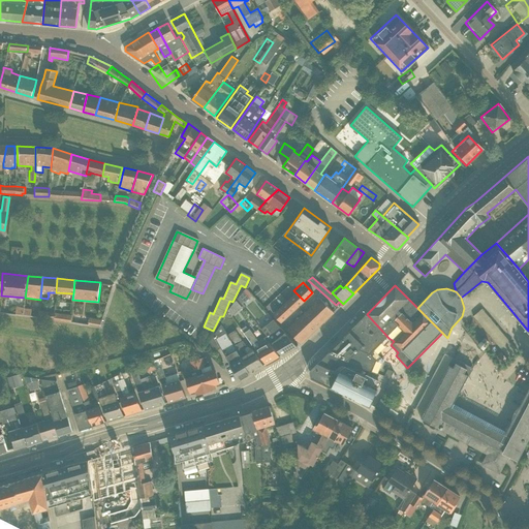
[(304,301),(293,290),(285,299),(294,309),(304,301)]
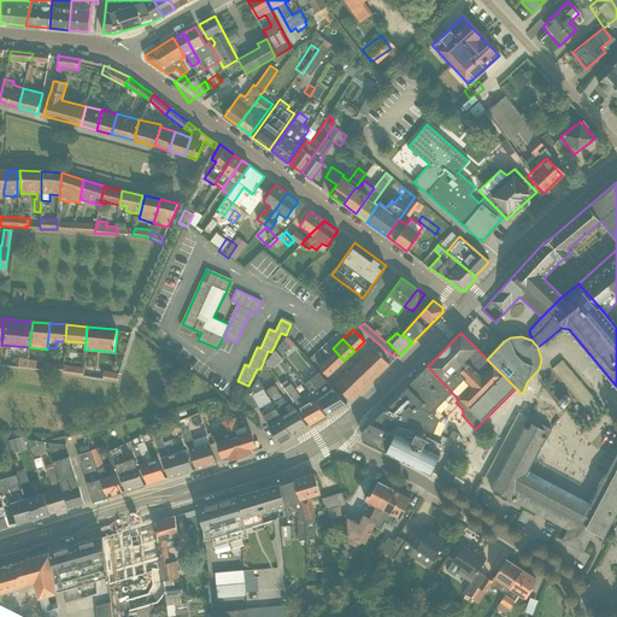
[(381,371),(388,363),(371,346),(364,354),(381,371)]
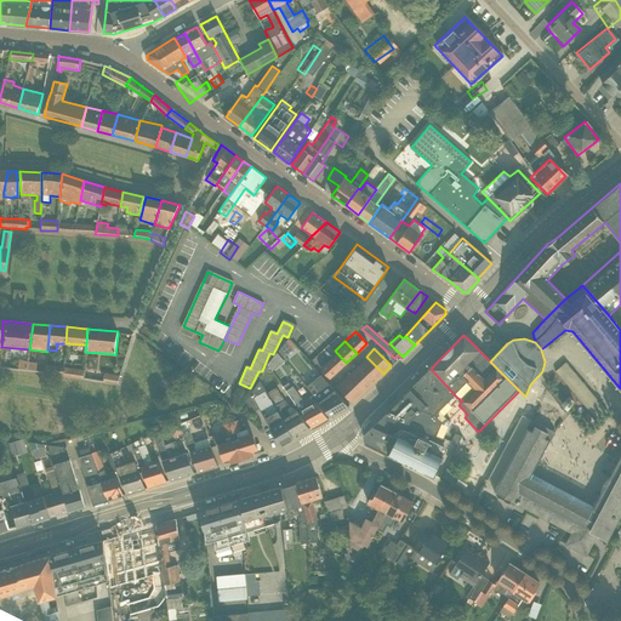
[(337,371),(346,363),(335,351),(325,359),(337,371)]
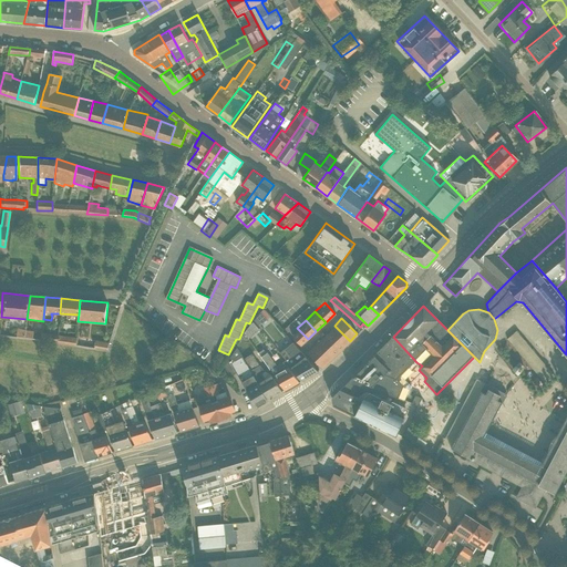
[(350,341),(334,326),(329,331),(344,347),(350,341)]
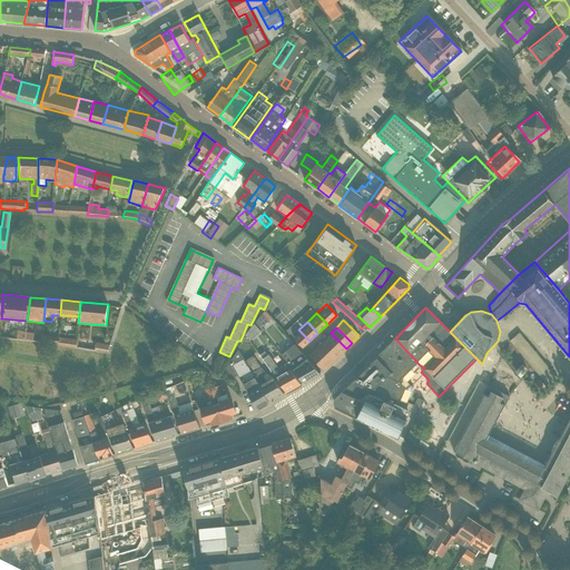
[(310,341),(298,330),(291,337),(301,349),(310,341)]
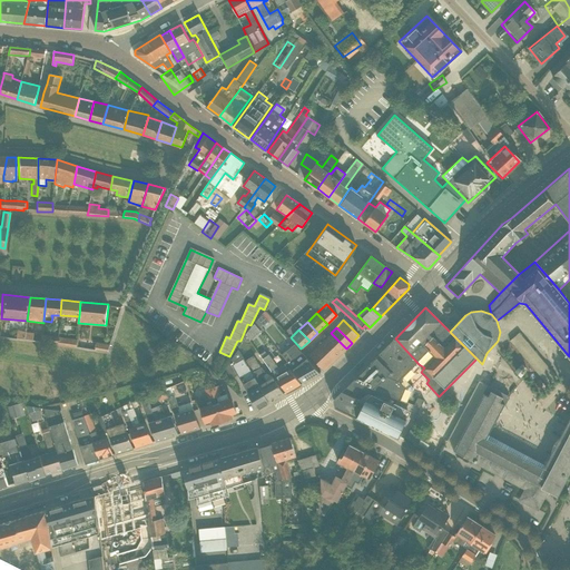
[(15,338),(25,340),(26,332),(16,331),(15,338)]
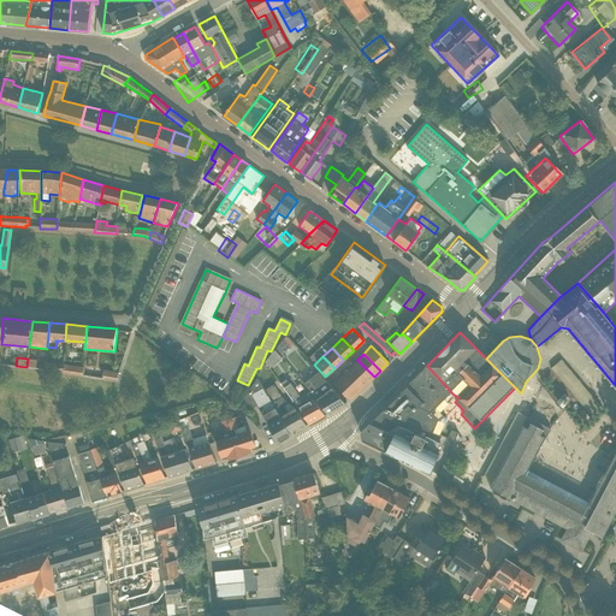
[(367,384),(374,377),(357,360),(350,367),(367,384)]
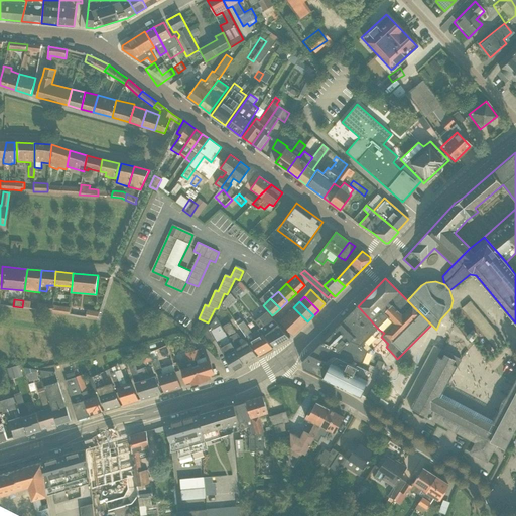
[(52,311),(52,304),(38,302),(37,309),(52,311)]
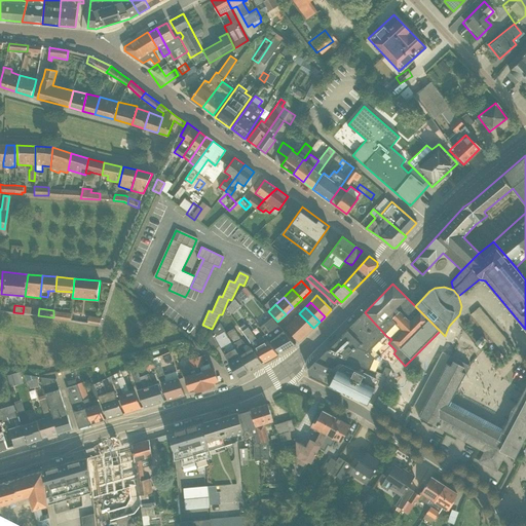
[(71,313),(53,310),(53,317),(70,321),(71,313)]
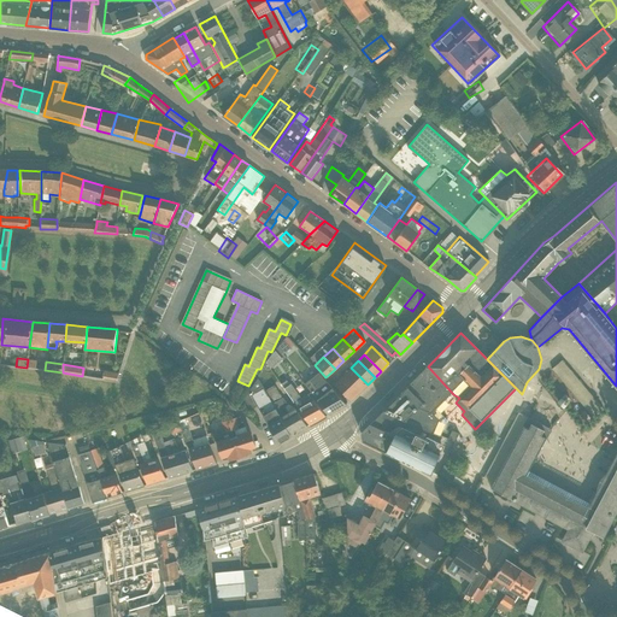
[(428,366),(385,411),(404,419),(440,436),(447,417),(438,409),(453,394),(428,366)]
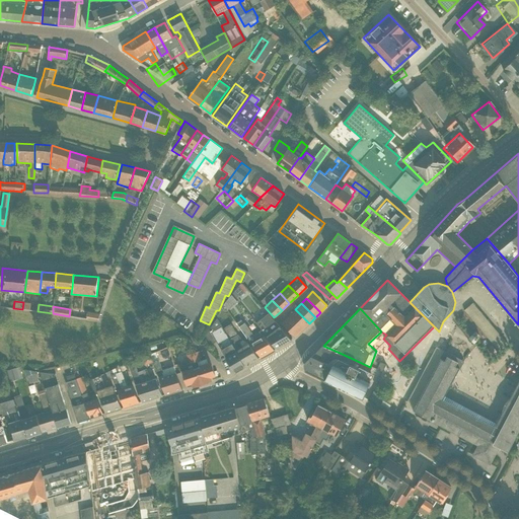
[(309,323),(295,309),(289,314),(304,328),(309,323)]
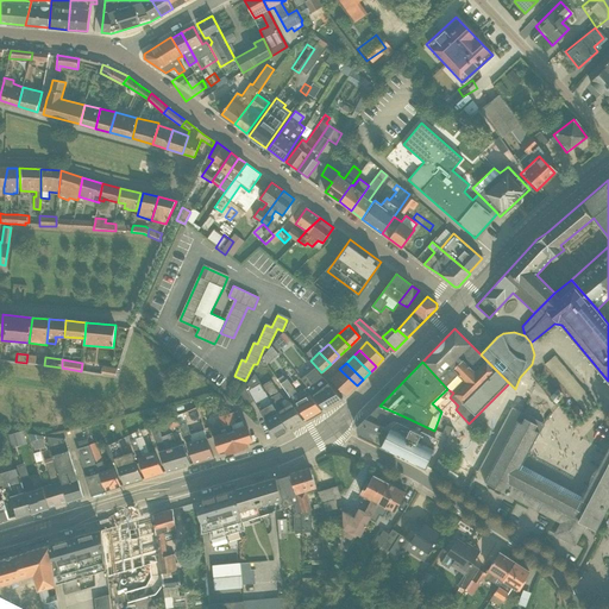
[(118,368),(102,365),(101,374),(115,376),(118,368)]
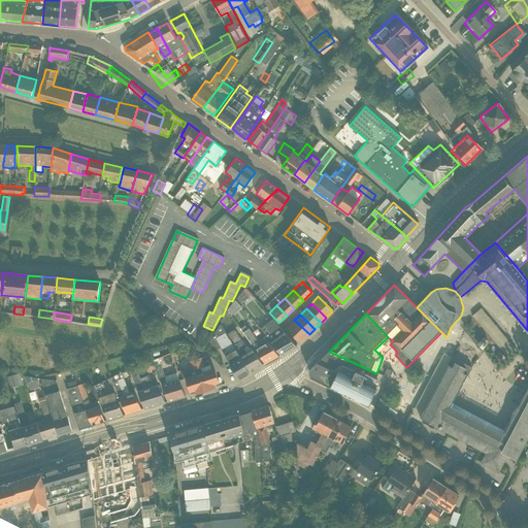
[(281,355),(296,347),(272,319),(265,325),(260,329),(281,355)]
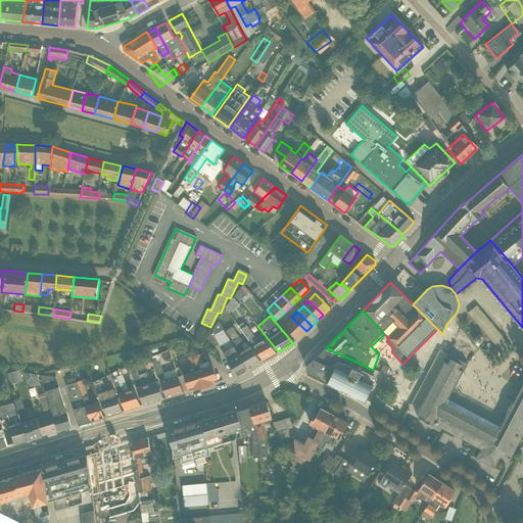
[(301,336),(306,331),(291,317),(287,322),(301,336)]
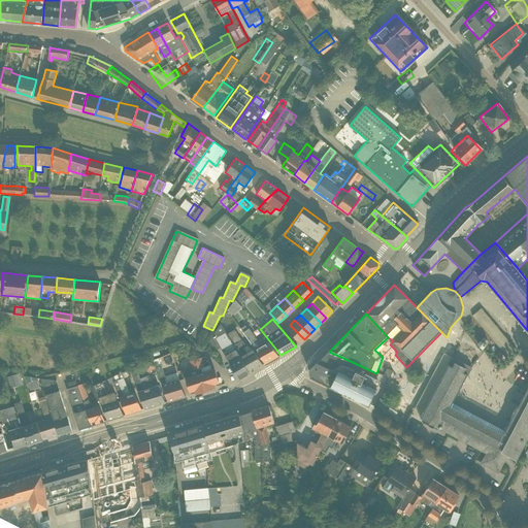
[(250,372),(227,334),(221,324),(213,334),(208,341),(215,351),(220,348),(239,380),(250,372)]
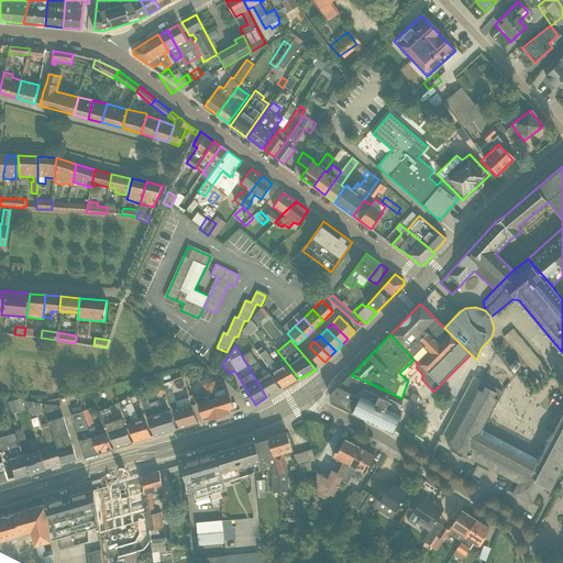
[(297,379),(287,365),(285,365),(280,359),(275,363),(266,351),(265,351),(262,346),(257,351),(283,388),(297,379)]
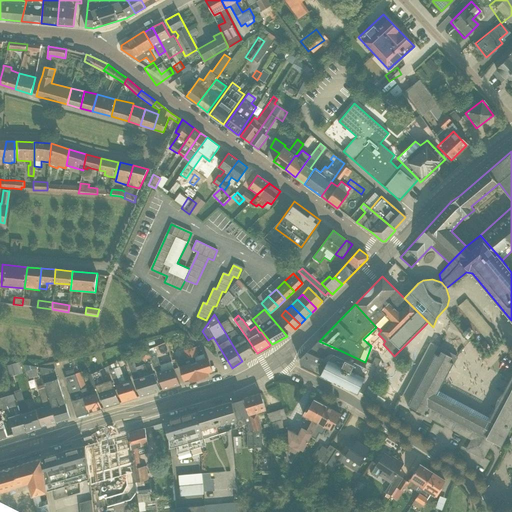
[(295,329),(281,315),(275,320),(291,333),(295,329)]
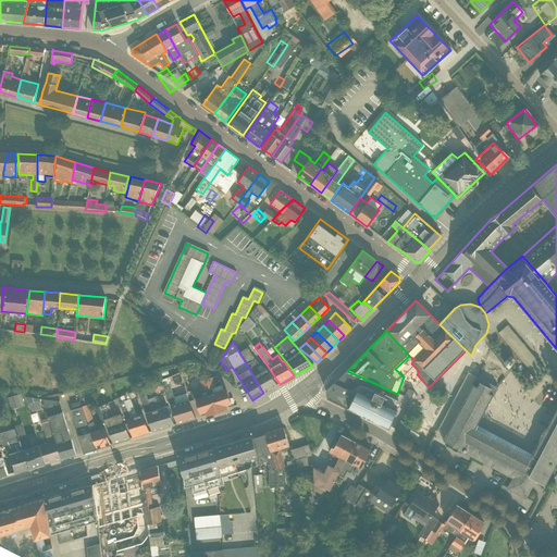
[(263,393),(277,385),(267,369),(261,364),(260,366),(248,347),(239,353),(263,393)]
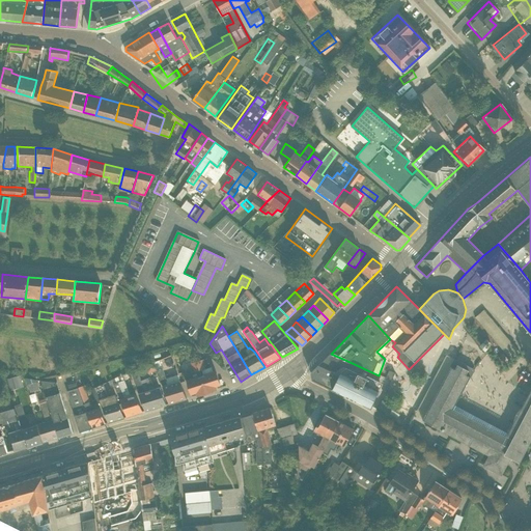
[(318,364),(339,373),(344,366),(347,361),(331,354),(318,364)]
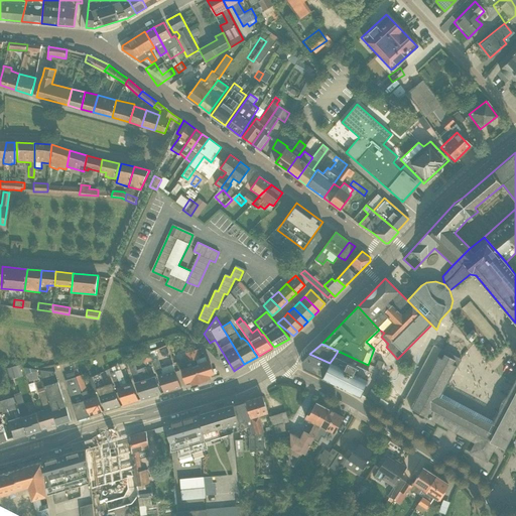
[(428,362),(434,349),(426,345),(420,358),(428,362)]
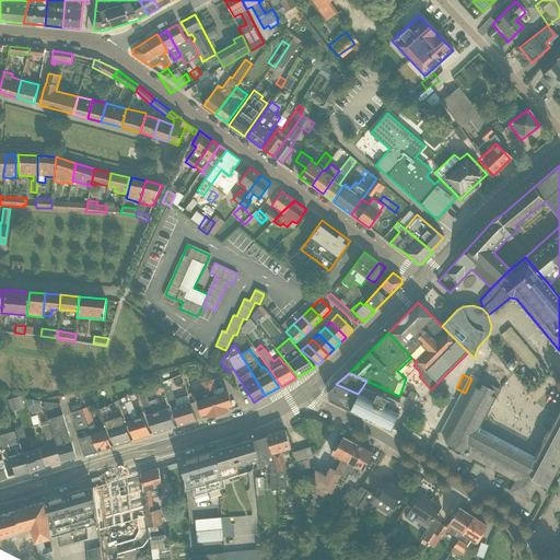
[(228,410),(225,407),(232,406),(226,392),(223,386),(217,387),(213,378),(207,381),(218,413),(228,410)]
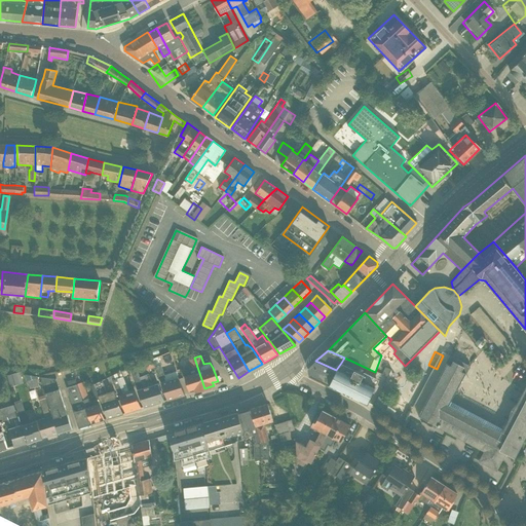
[(418,416),(437,426),(450,401),(470,365),(450,355),(418,416)]
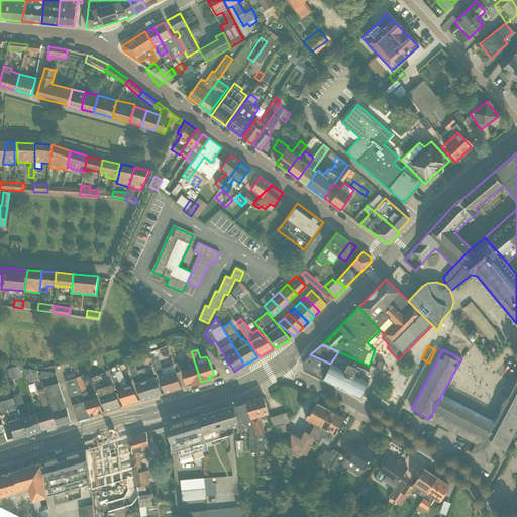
[(149,353),(165,393),(182,388),(173,365),(162,369),(154,350),(149,353)]
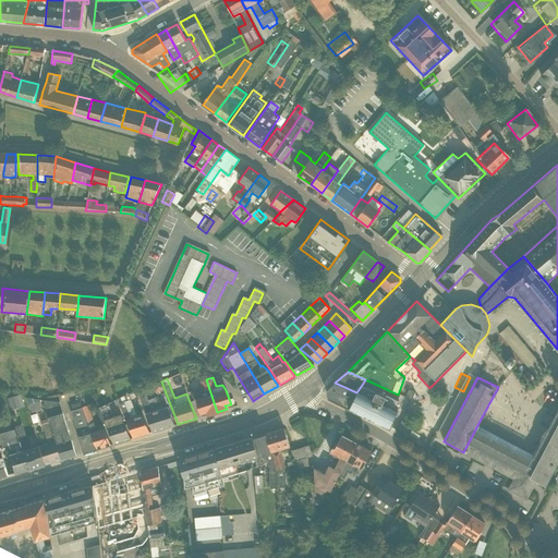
[(217,412),(206,379),(201,381),(203,390),(196,392),(198,398),(196,399),(202,413),(207,412),(208,415),(217,412)]
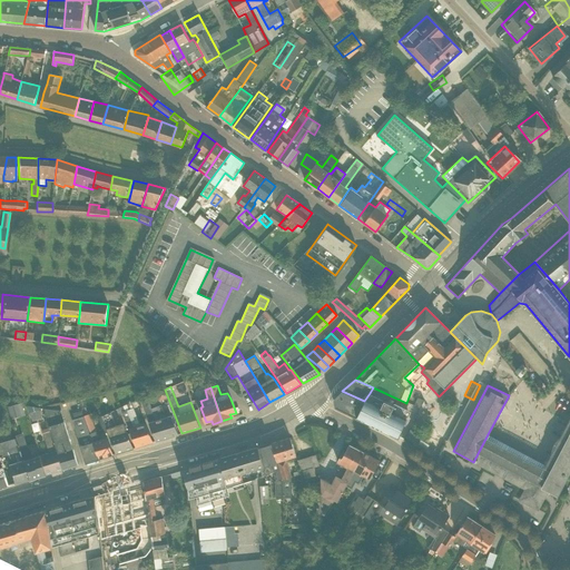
[(357,416),(364,401),(342,391),(335,400),(336,408),(357,416)]
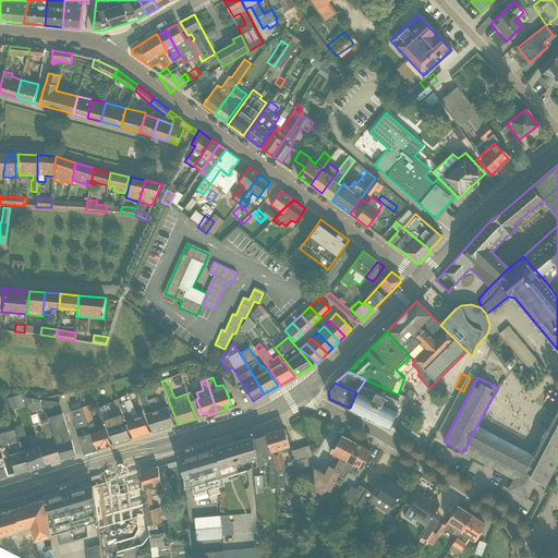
[(350,408),(390,428),(400,404),(362,385),(356,392),(350,408)]
